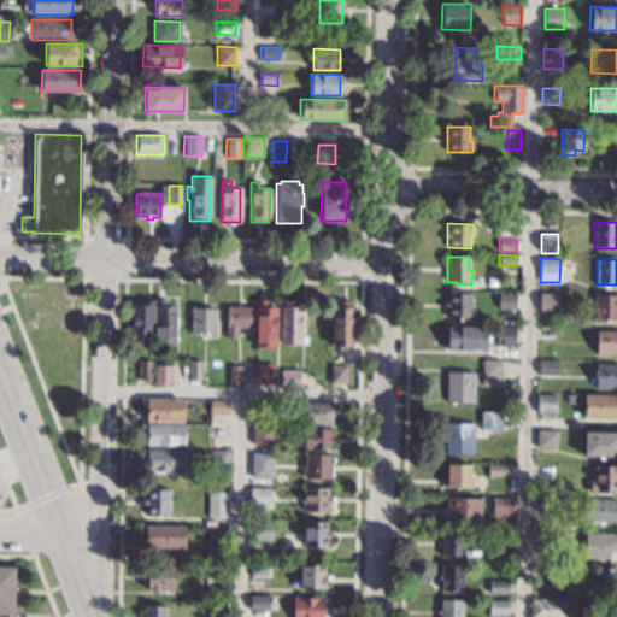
[(470,306),(472,306),(472,318),(447,317),(447,293),(470,294),(470,306)]
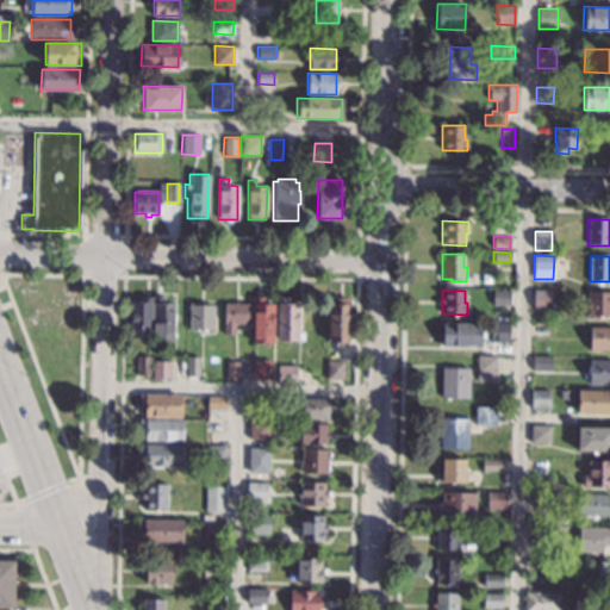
[(549,307),(533,307),(533,290),(551,291),(549,307)]
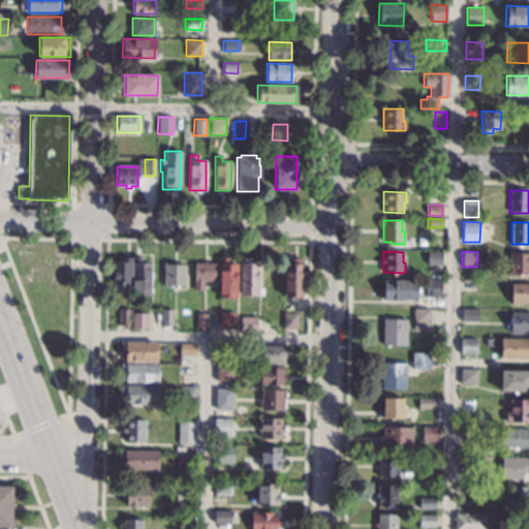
[(441,265),(427,265),(428,252),(441,252),(441,265)]
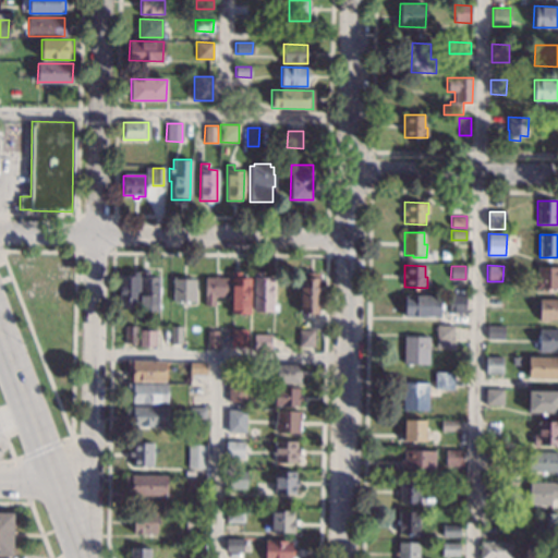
[(557,289),(534,289),(534,279),(536,279),(536,266),(557,266),(557,289)]
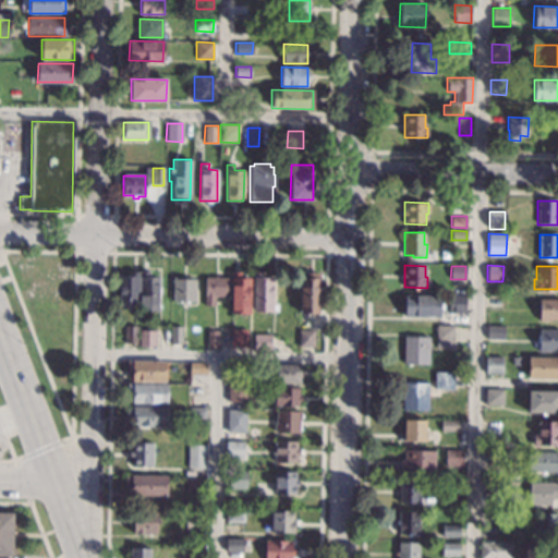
[(137,308),(118,308),(119,276),(128,276),(128,271),(138,271),(137,308)]
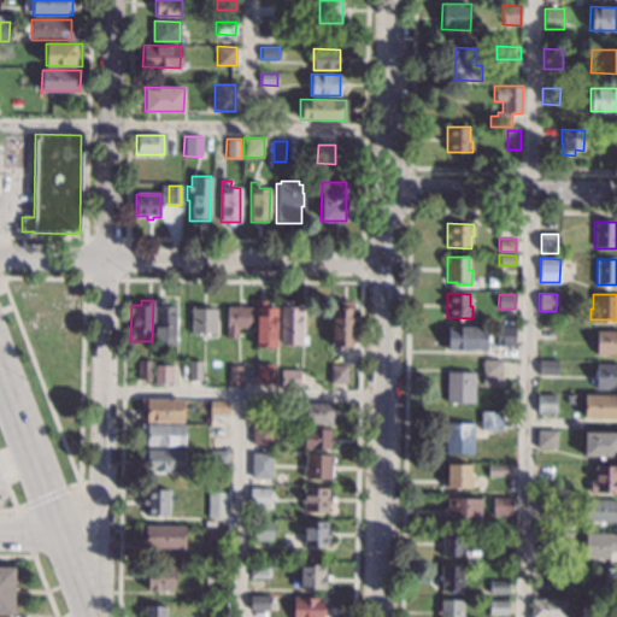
[(266,306),(276,306),(276,347),(254,346),(254,300),(266,300),(266,306)]
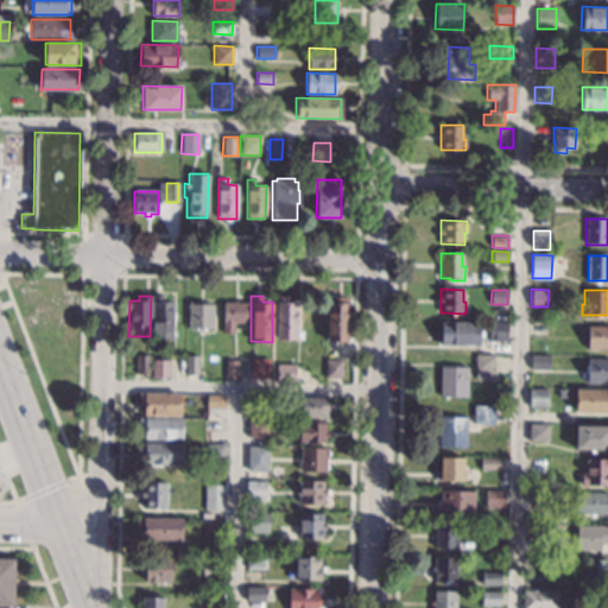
[(297,340),(277,340),(277,296),(297,296),(297,340)]
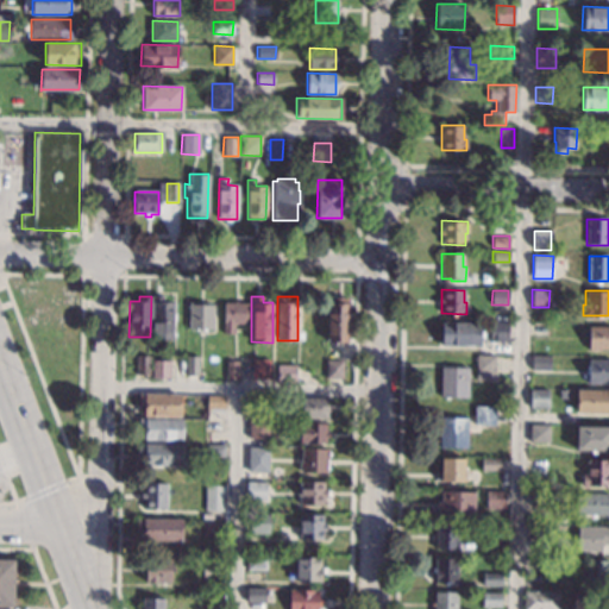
[(347,341),(326,341),(326,299),(349,299),(347,341)]
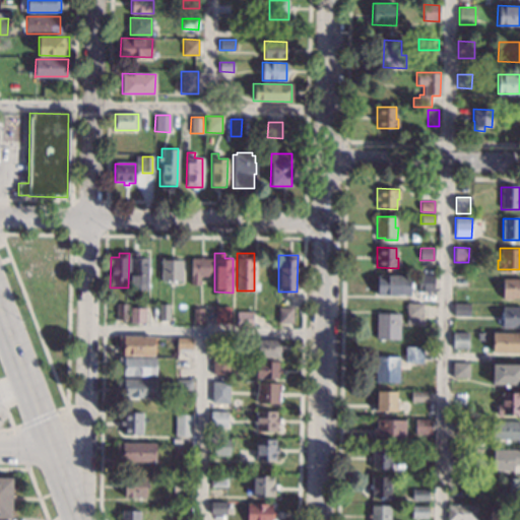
[(147,290),(129,289),(130,257),(148,258),(147,290)]
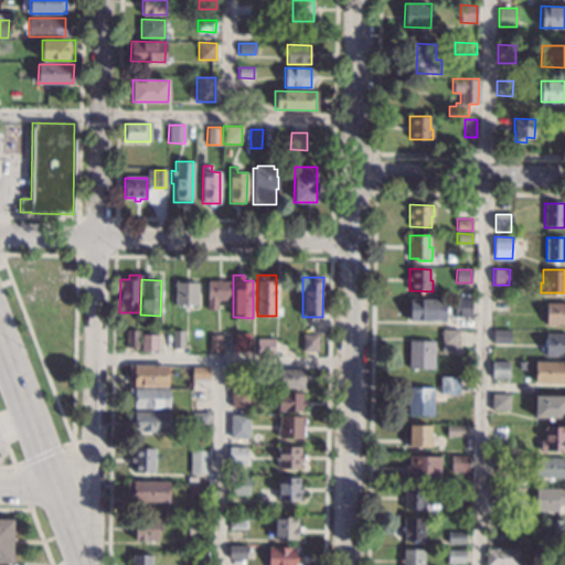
[(230,300),(217,300),(217,309),(206,309),(208,280),(230,280),(230,300)]
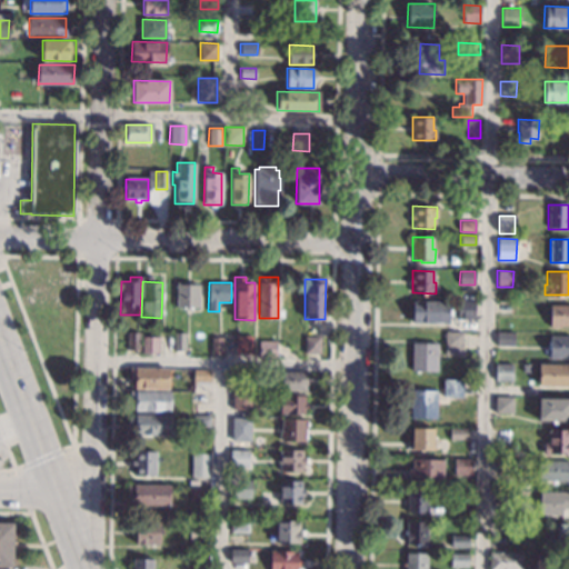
[(198,308),(176,308),(176,285),(198,285),(198,308)]
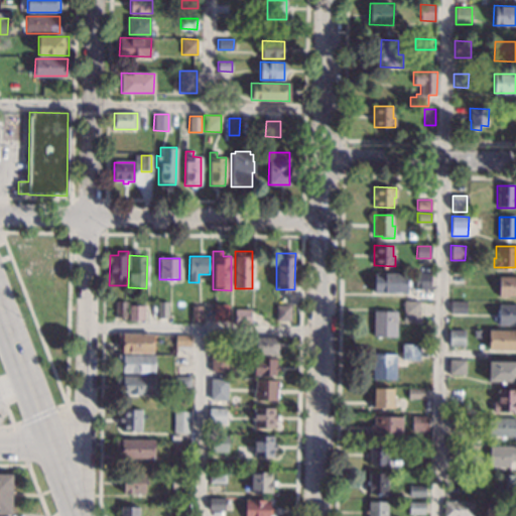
[(406,293),(373,292),(374,272),(407,273),(406,293)]
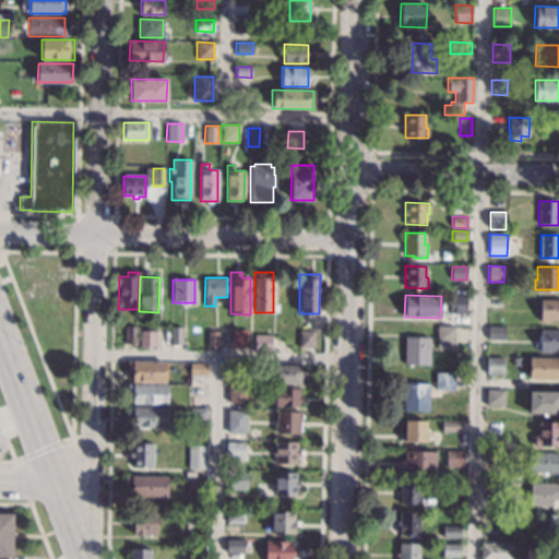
[(465,313),(450,313),(450,295),(466,296),(465,313)]
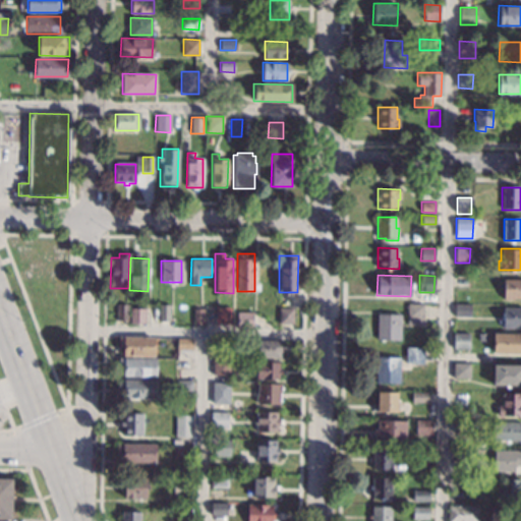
[(469,288),(455,287),(456,276),(469,276),(469,288)]
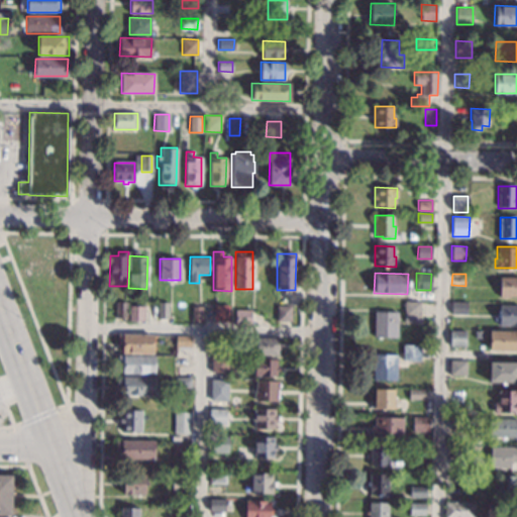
[(516,297),(500,297),(501,277),(516,277),(516,297)]
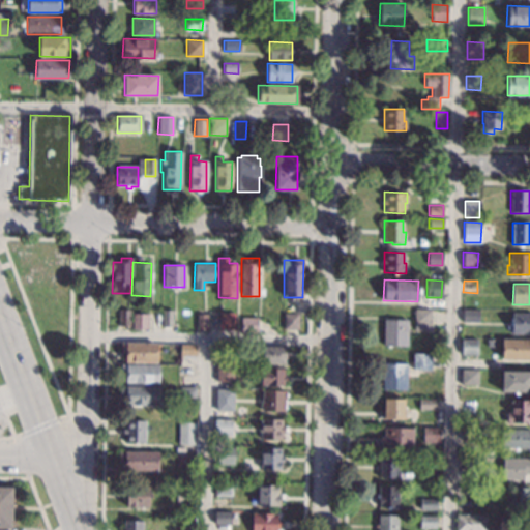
[(129,326),(118,326),(119,310),(129,310),(129,326)]
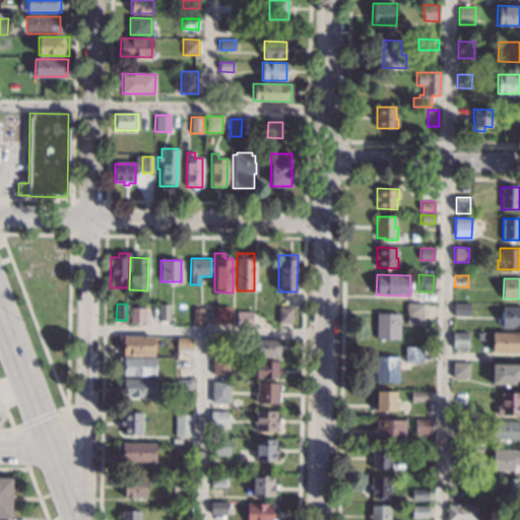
[(169,320),(158,320),(158,304),(170,304),(169,320)]
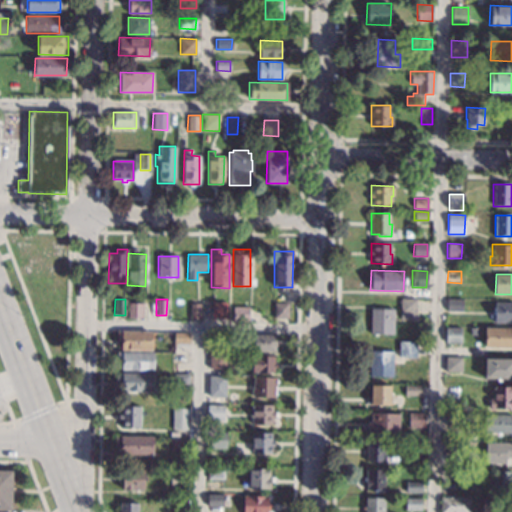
[(416,299),(415,319),(400,319),(400,299),(416,299)]
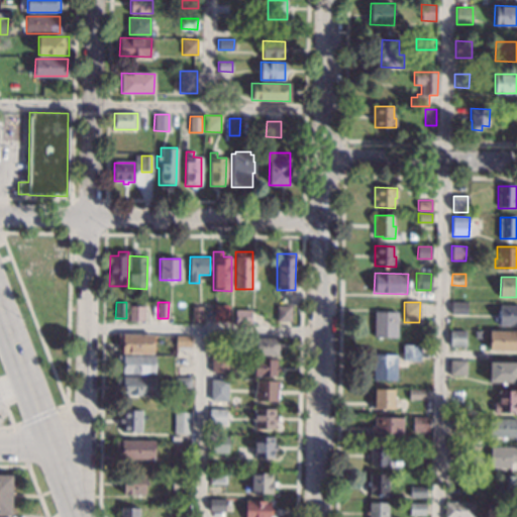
[(467,314),(451,314),(451,302),(467,302),(467,314)]
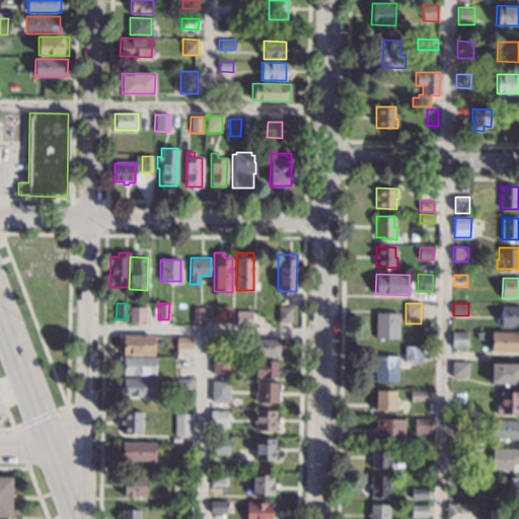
[(229,322),(214,322),(214,305),(229,306),(229,322)]
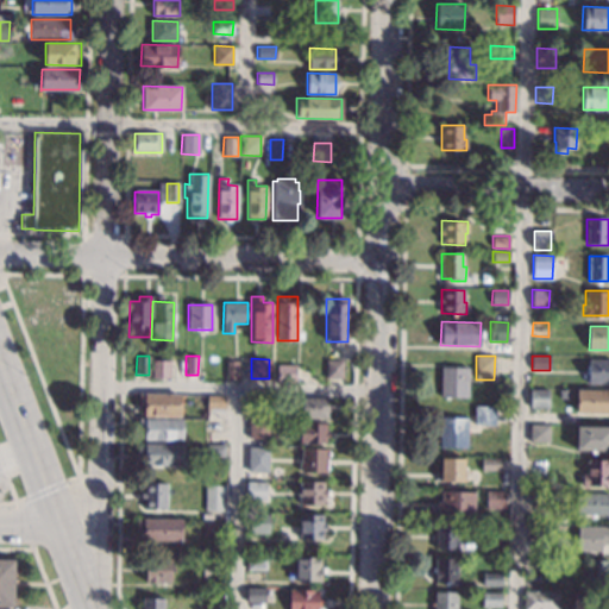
[(341,378),(326,378),(326,359),(343,359),(341,378)]
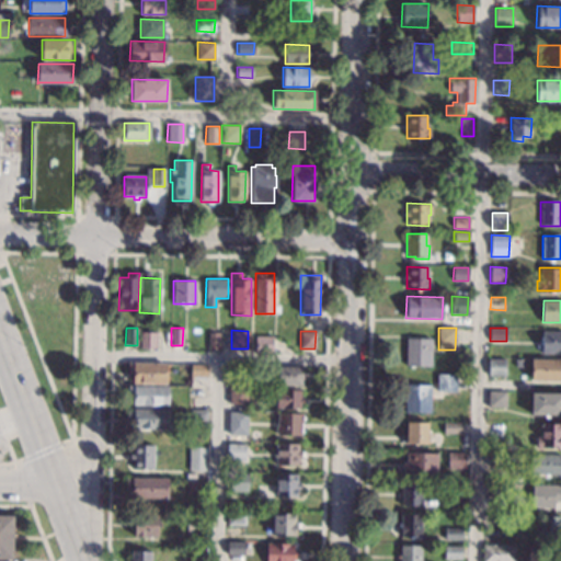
[(560,352),(541,352),(542,331),(560,331),(560,352)]
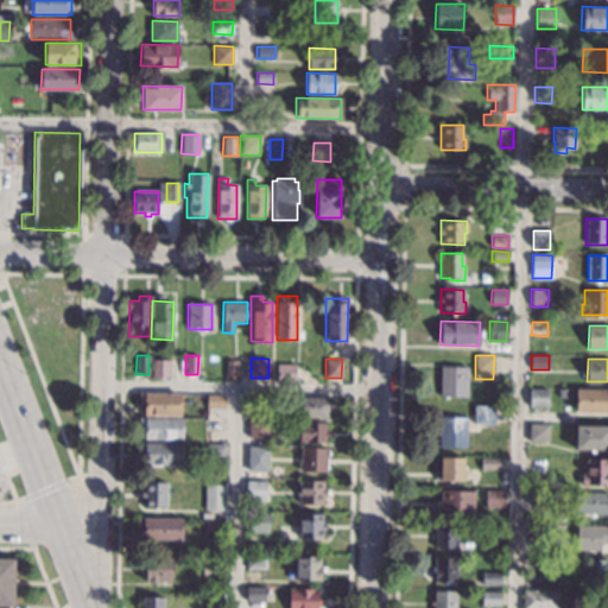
[(169,377),(152,377),(153,360),(170,360),(169,377)]
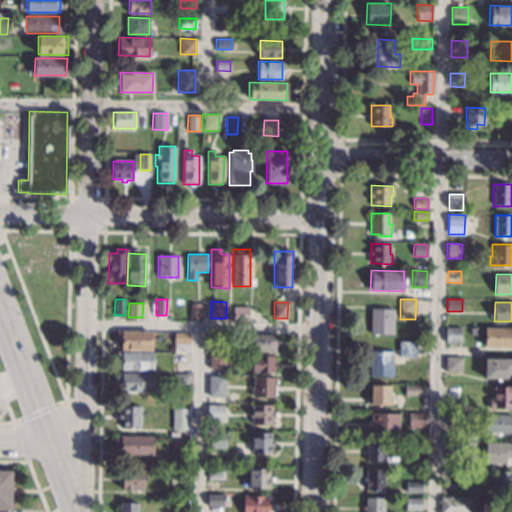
[(200,319),(190,318),(190,304),(191,304),(200,304),(200,319)]
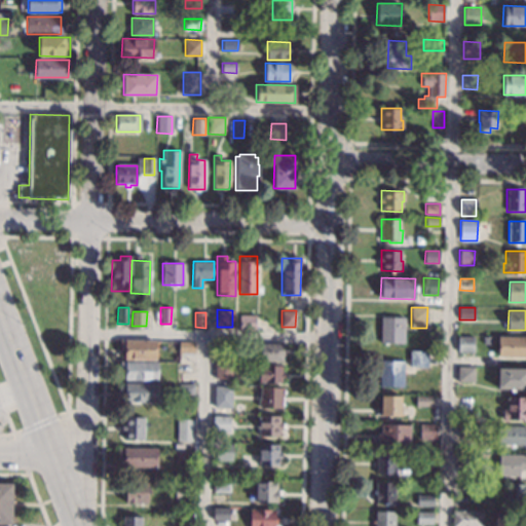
[(255,331),(239,331),(239,314),(255,315),(255,331)]
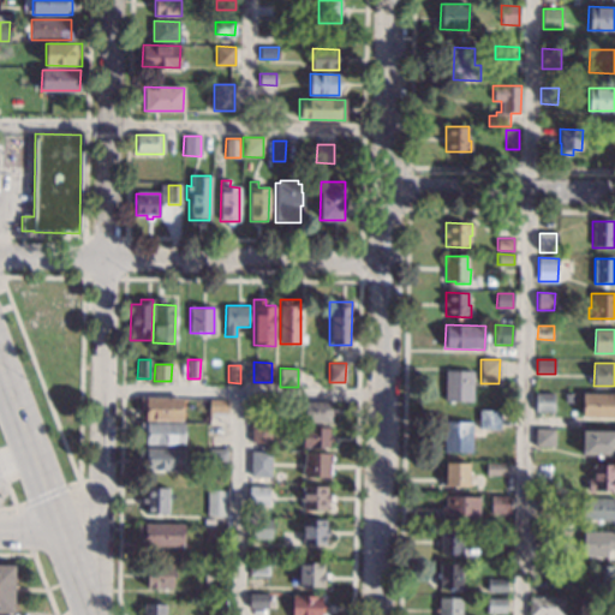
[(473,401),(445,400),(446,371),(473,371),(473,401)]
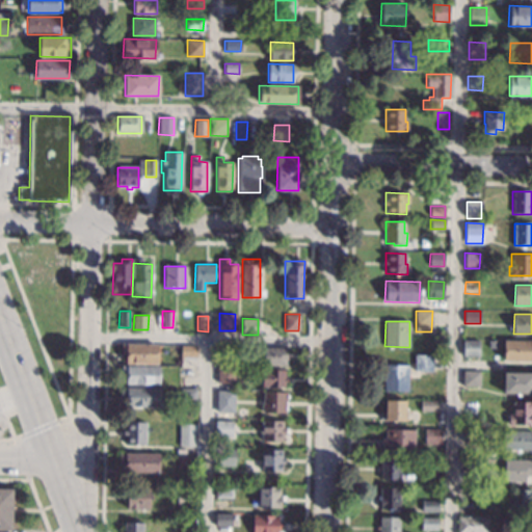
[(531,361),(503,361),(503,340),(531,340),(531,361)]
